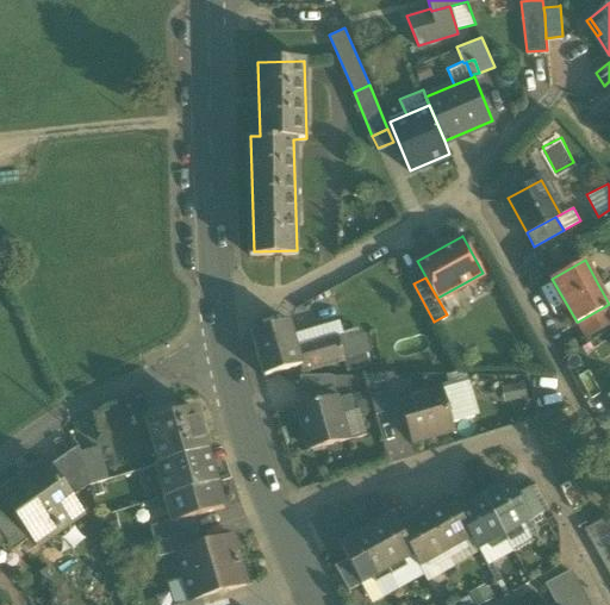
[(609,279),(609,278),(598,285),(609,304),(605,306),(609,315),(609,320),(609,322),(609,323),(609,279)]
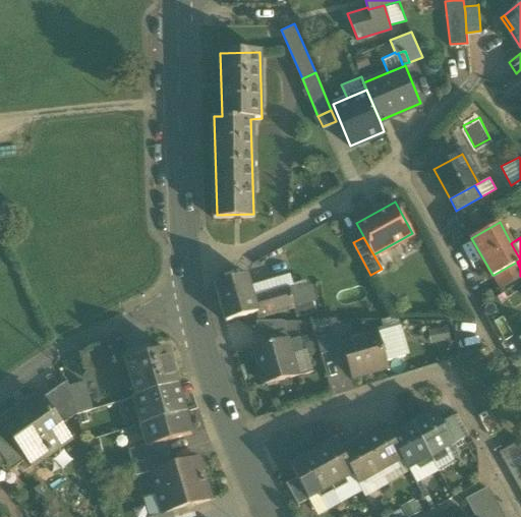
[(494,275),(501,286),(520,275),(520,274),(520,269),(517,262),(494,275)]
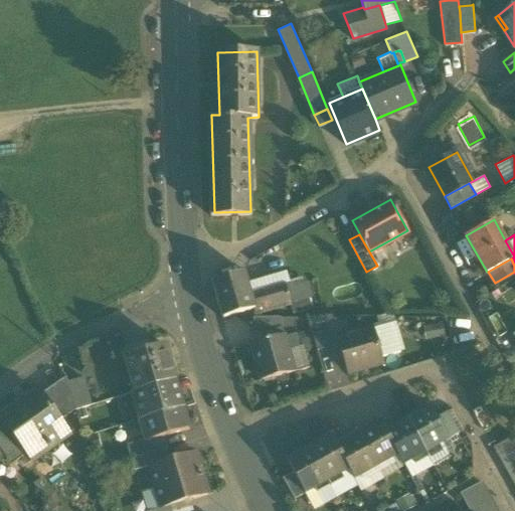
[(212,279),(223,316),(254,307),(250,292),(247,280),(244,269),(212,279)]
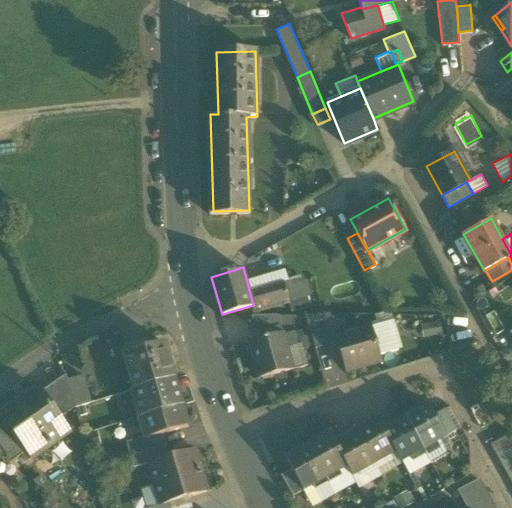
[(285,267),(246,278),(249,290),(285,280),(288,279),(285,267)]
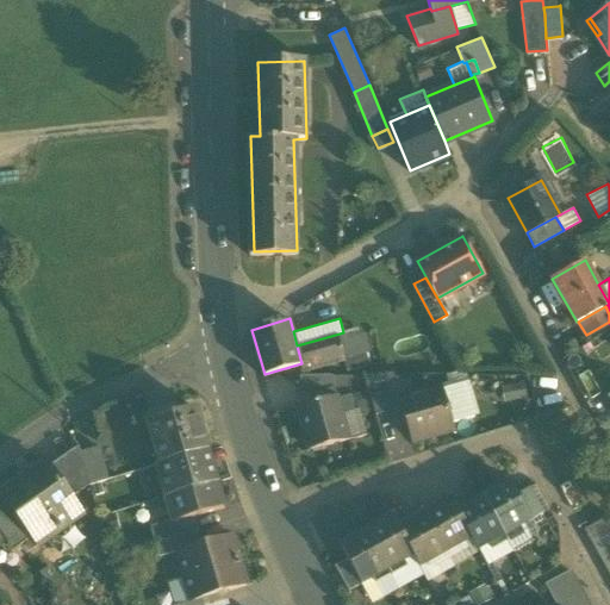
[(343,332),(340,334),(297,345),(302,363),(304,368),(342,357),(346,372),(367,365),(356,329),(343,332)]
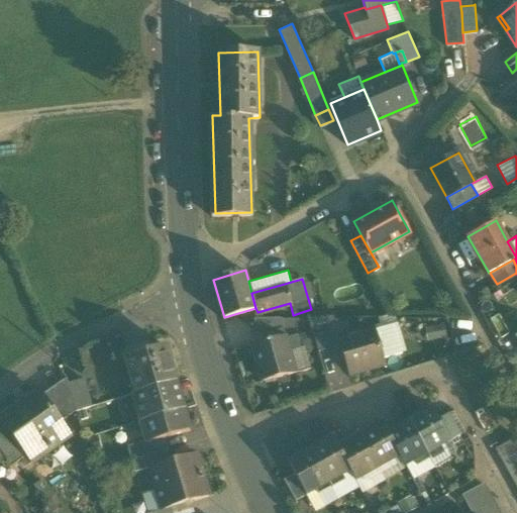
[(316,341),(319,350),(340,343),(339,337),(340,337),(334,315),(309,316),(312,328),(316,341)]
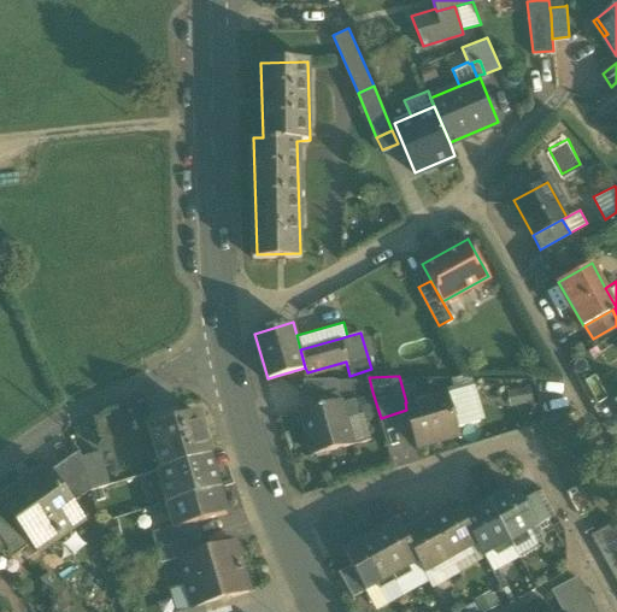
[(313,398),(316,406),(340,399),(340,400),(340,401),(341,400),(335,377),(304,378),(303,378),(309,400),(313,398)]
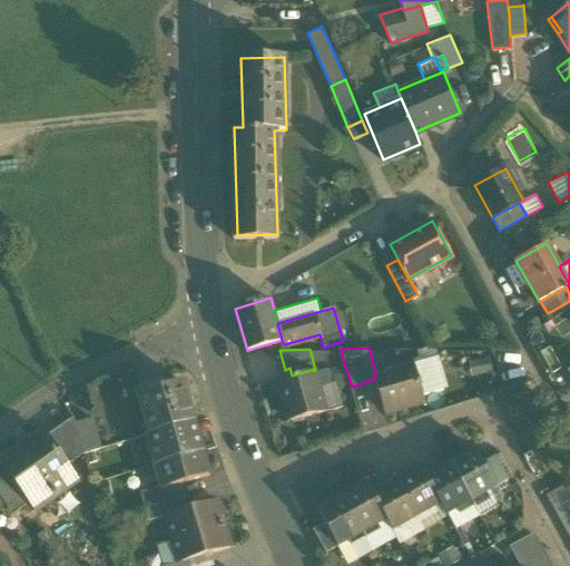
[(413,361),(422,394),(448,387),(439,354),(413,361)]
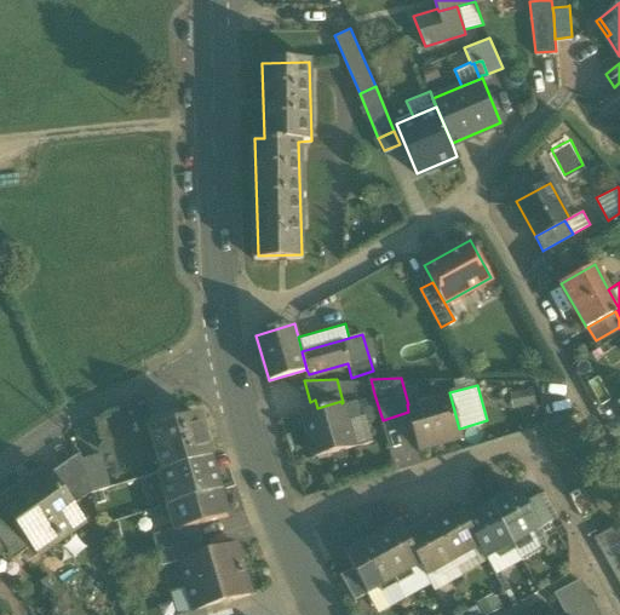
[(533,386),(509,391),(511,407),(535,403),(533,386)]
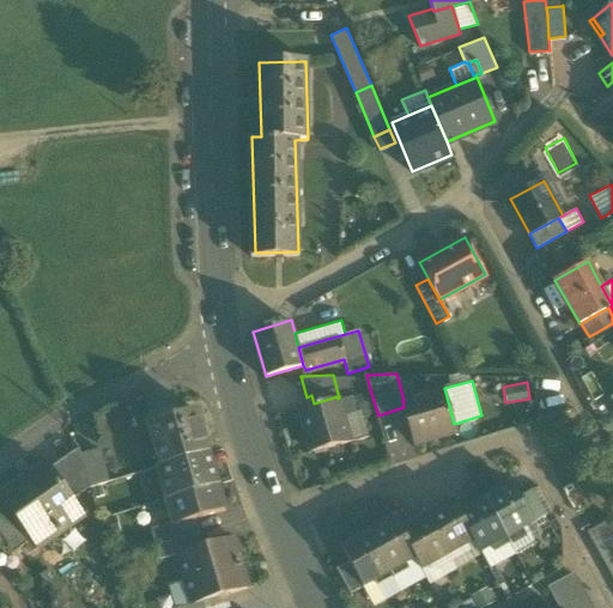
[(404,407),(414,442),(456,430),(454,424),(444,388),(404,400),(402,400),(404,407)]
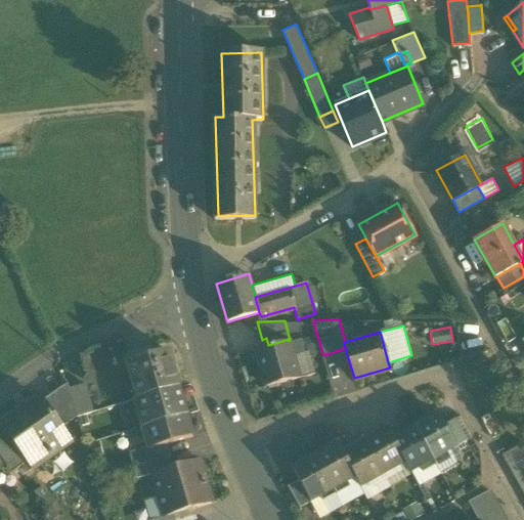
[(316,333),(289,341),(293,354),(308,350),(320,346),(316,333)]
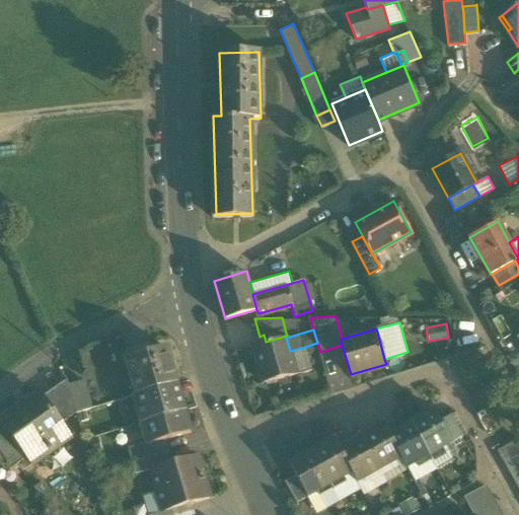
[(305,347),(290,351),(286,338),(286,337),(286,336),(266,342),(252,345),(263,381),(296,373),(311,369),(305,347)]
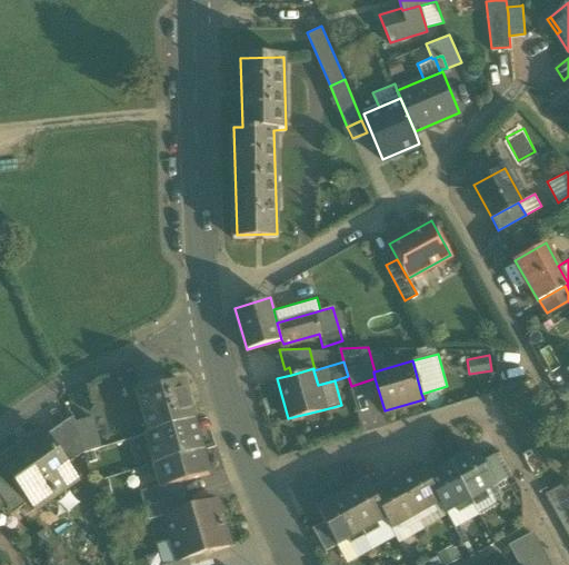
[(138,392),(150,432),(192,419),(181,379),(138,392)]
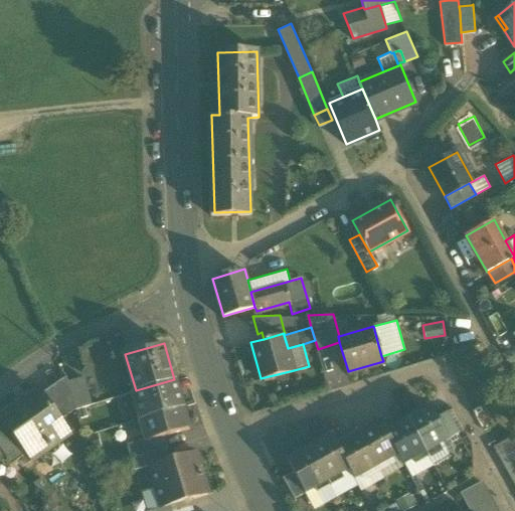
[(59,418),(75,408),(67,380),(66,375),(41,392),(59,418)]
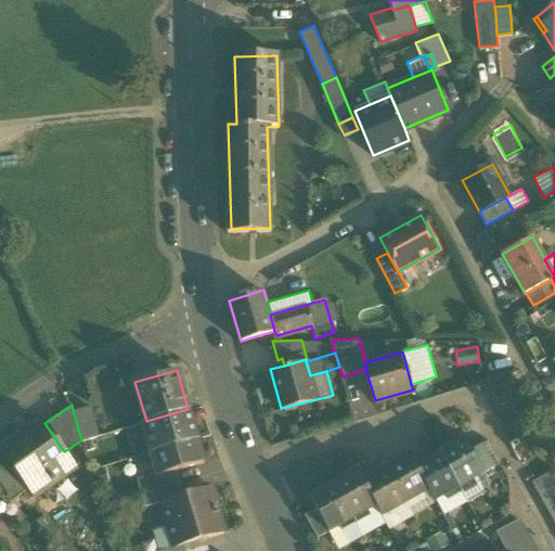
[(90,406),(73,410),(81,440),(99,435),(94,422),(90,406)]
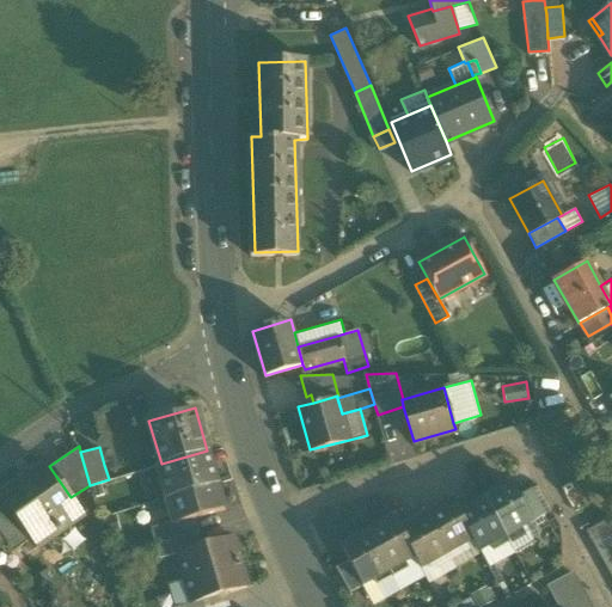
[(160,479),(166,497),(216,482),(207,451),(161,464),(165,477),(160,479)]
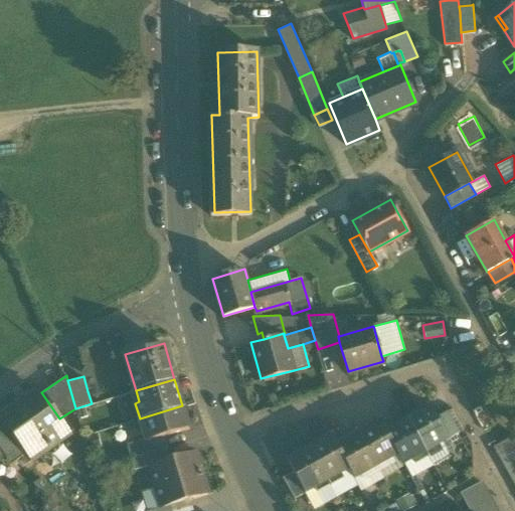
[(27,451),(31,458),(51,444),(45,436),(63,423),(59,418),(41,392),(40,390),(3,416),(4,417),(27,451)]
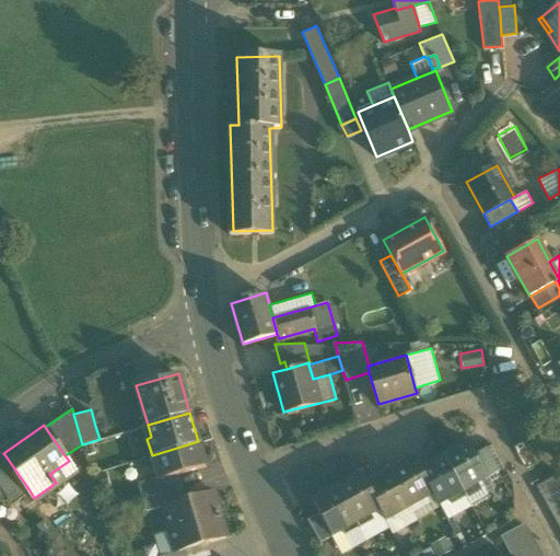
[(205,464),(198,441),(152,455),(156,471),(159,477),(159,478),(178,472),(205,464)]
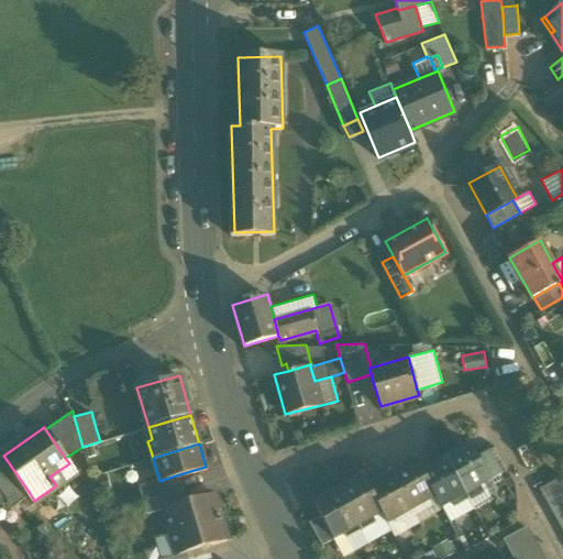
[(445,457),(465,492),(484,482),(489,479),(477,456),(471,444),(445,457)]
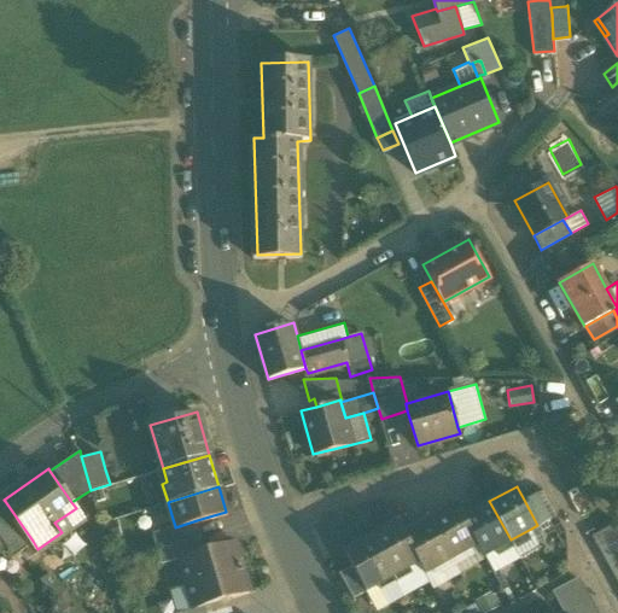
[(543,489),(535,494),(549,518),(558,514),(543,489)]
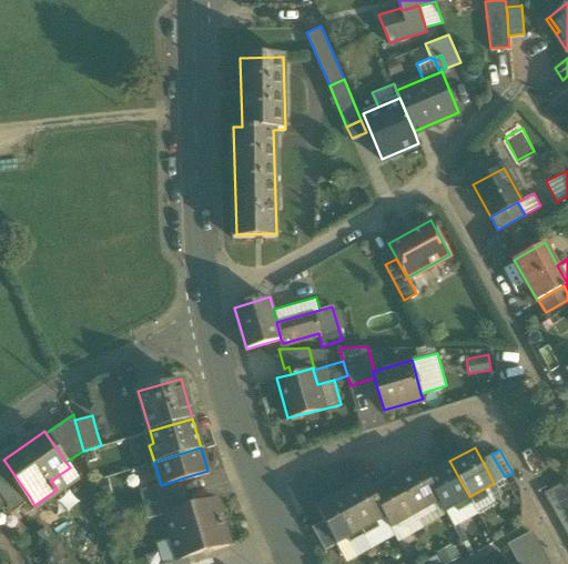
[(482,460),(494,483),(505,476),(492,454),(482,460)]
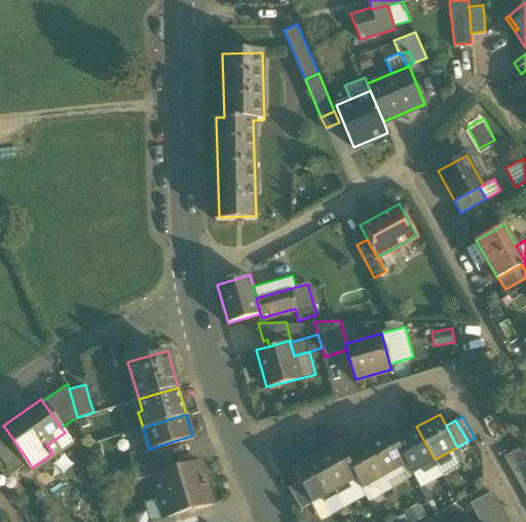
[(28,460),(4,426),(0,429),(0,456),(5,465),(10,473),(28,460)]
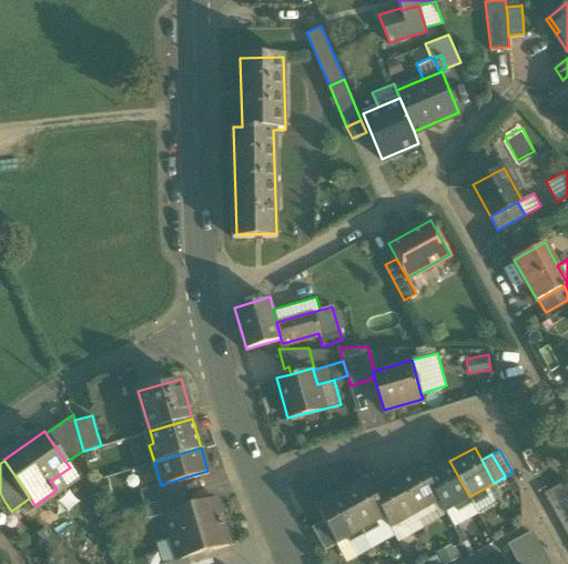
[(445,510),(469,496),(449,461),(425,474),(439,500),(445,510)]
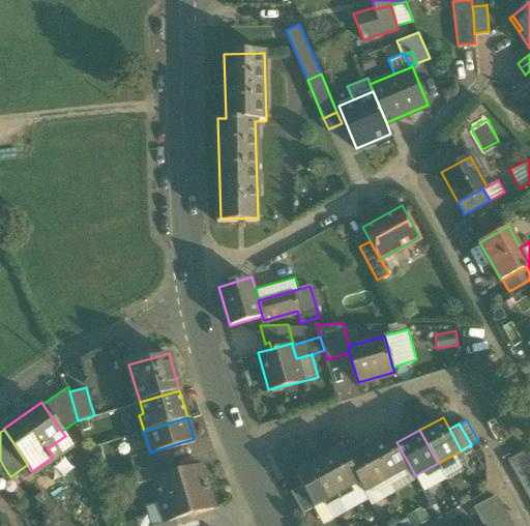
[(148,445),(144,431),(126,435),(131,450),(148,445)]
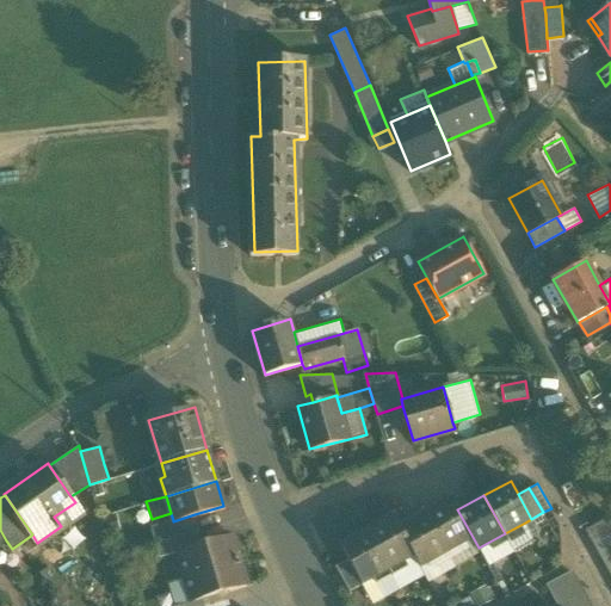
[(446,551),(473,537),(457,509),(451,498),(425,512),(446,551)]
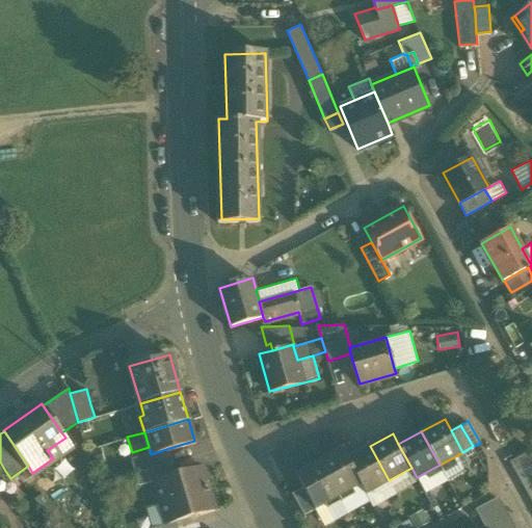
[(47,450),(53,458),(71,446),(65,438),(47,450)]
